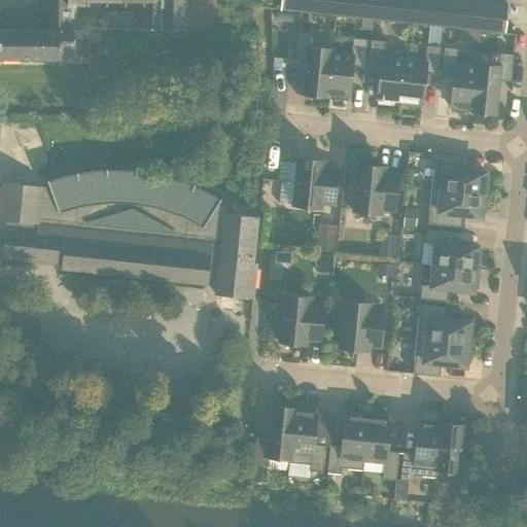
[(0,31),(0,60),(60,61),(61,50),(74,51),(74,25),(74,7),(88,7),(89,7),(90,1),(105,1),(104,6),(108,7),(108,1),(123,1),(123,7),(127,7),(127,2),(141,2),(141,7),(143,7),(143,30),(182,31),(183,0),(45,0),(45,32),(0,31)]
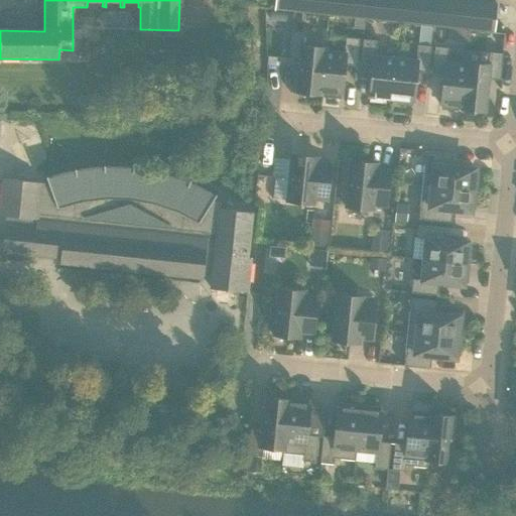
[(276,0),(275,9),(305,13),(305,0),(276,0)]
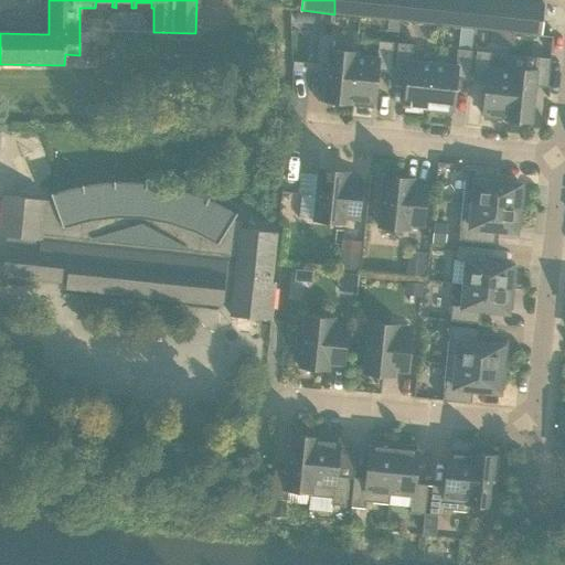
[(351,0),(334,0),(334,14),(350,16),(351,0)]
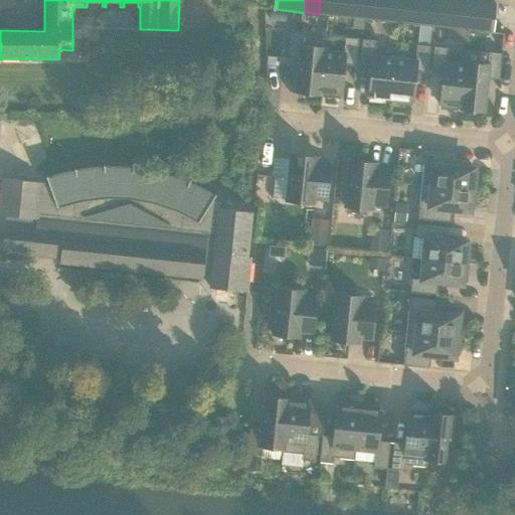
[(334,0),(320,0),(319,14),(333,15),(334,0)]
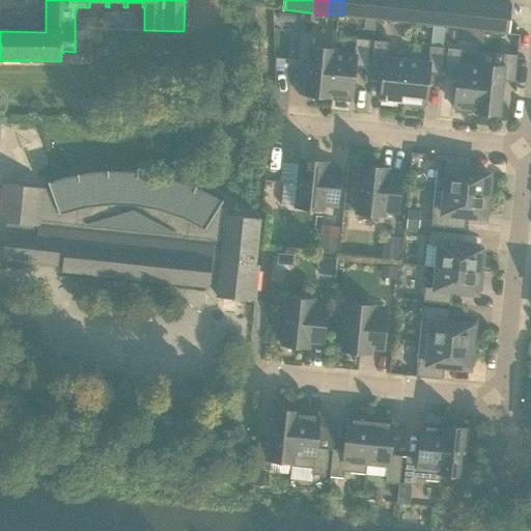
[(360,0),(344,0),(343,16),(358,18),(360,0)]
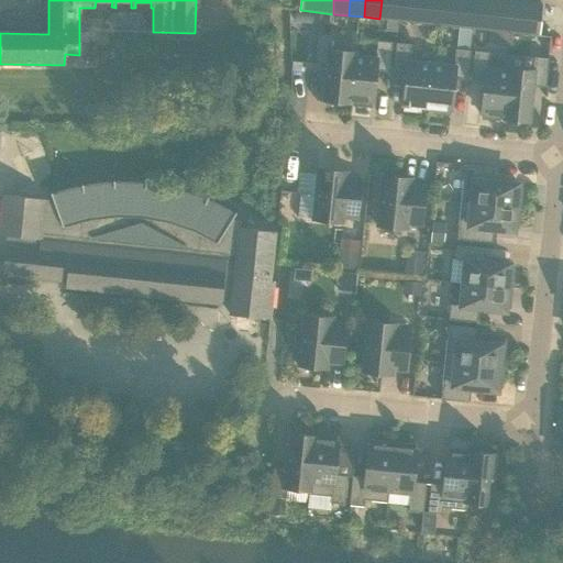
[(397,0),(382,0),(379,19),(396,20),(397,0)]
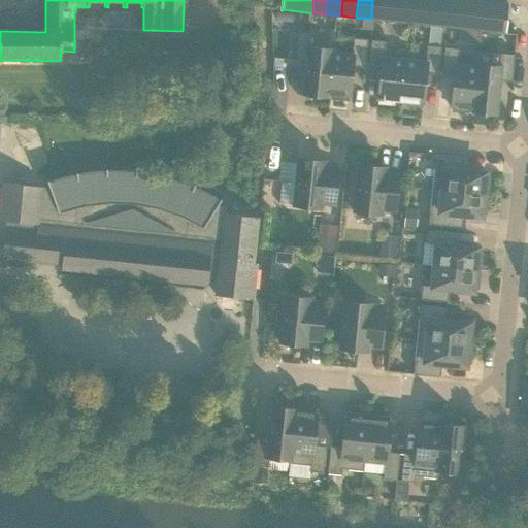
[(388,0),(372,0),(371,19),(386,21),(388,0)]
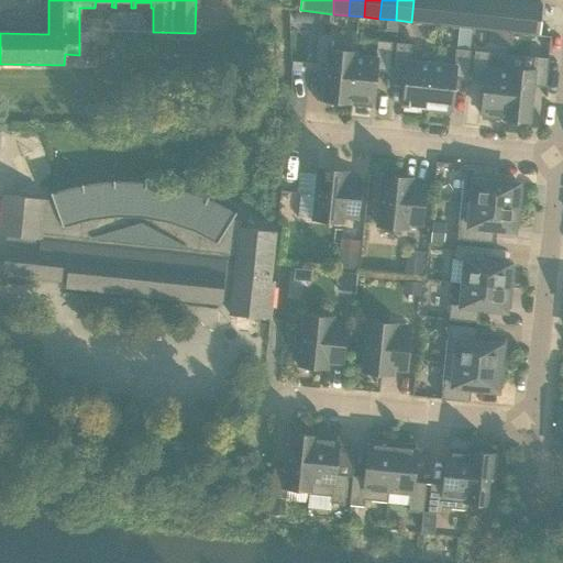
[(429,0),(414,0),(411,22),(427,23),(429,0)]
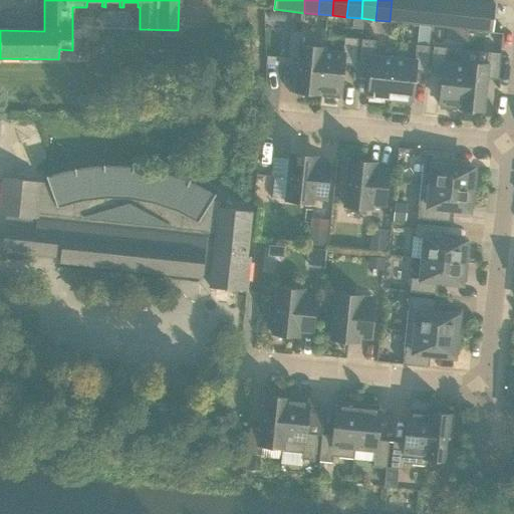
[(407,0),(392,0),(390,21),(405,23),(407,0)]
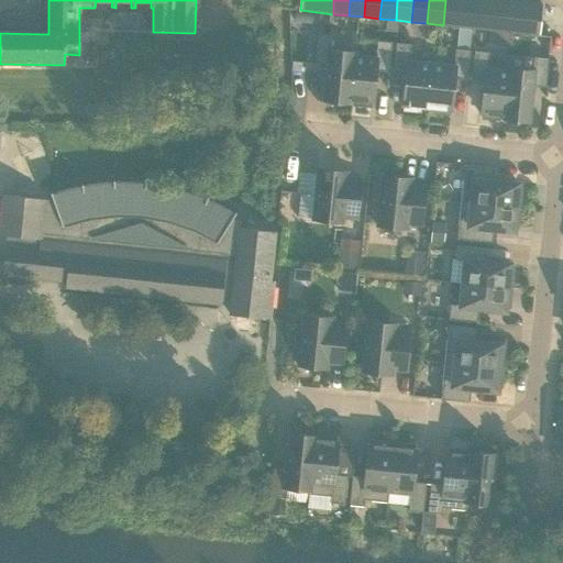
[(461,0),(445,0),(443,25),(459,26),(461,0)]
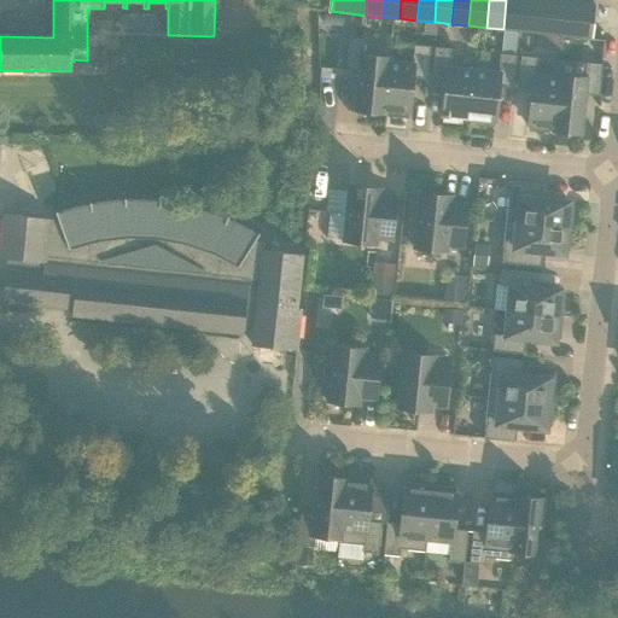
[(523,0),(506,0),(503,29),(520,31),(523,0)]
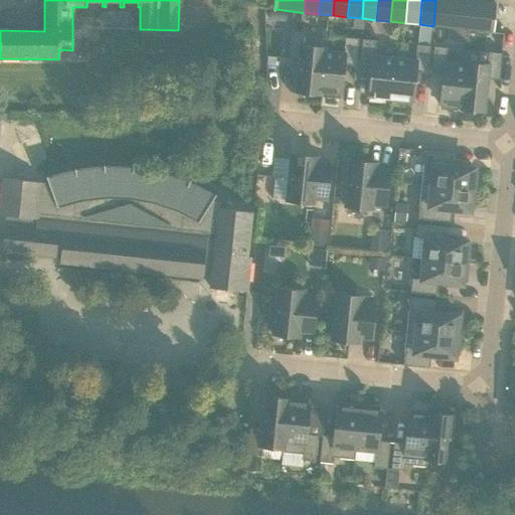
[(451,0),(436,0),(434,26),(449,27),(451,0)]
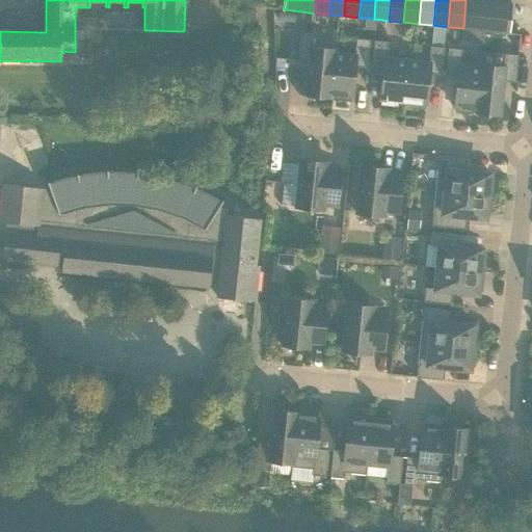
[(513,4),(469,0),(466,0),(463,28),(510,33),(513,4)]
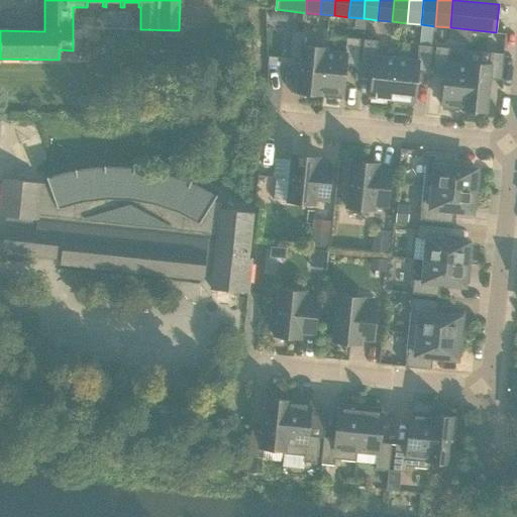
[(272,11),(271,19),(293,21),(293,13),(272,11)]
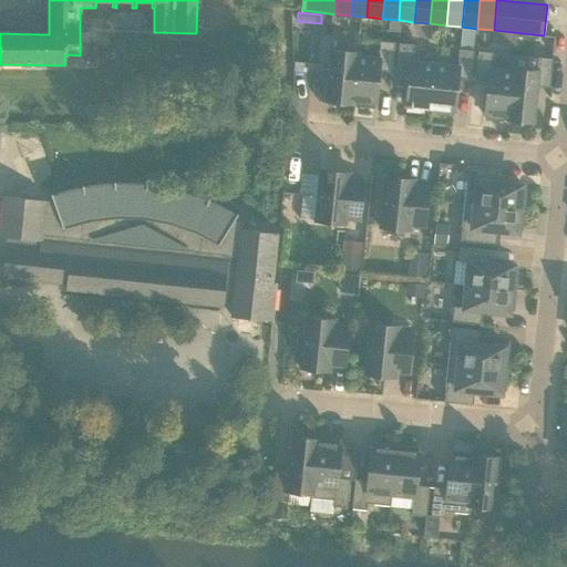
[(462,29),(460,50),(474,51),(476,30),(462,29)]
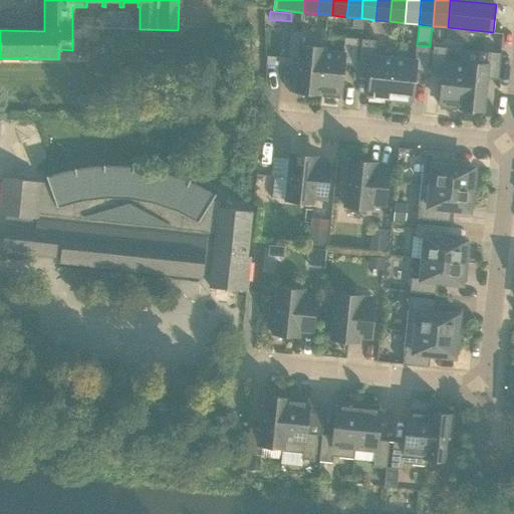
[(319,93),(319,91),(323,51),(324,48),(302,46),(304,33),(290,32),(288,58),(300,59),(296,91),(319,93)]
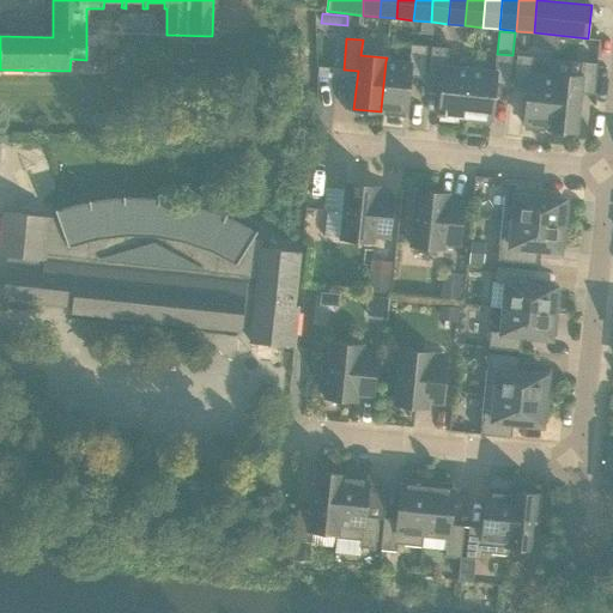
[(386,61),(381,109),(386,109),(386,114),(404,116),(405,111),(406,111),(410,77),(424,78),(428,47),(412,44),(410,64),(386,61)]
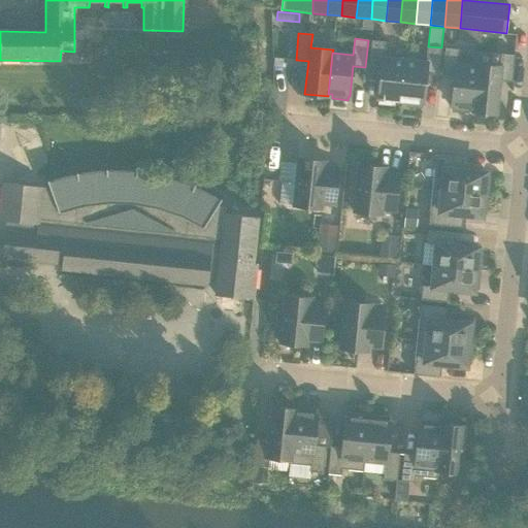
[(401,101),(405,60),(384,58),(386,41),(372,40),(369,67),(382,69),(378,99),(380,99),(380,103),(394,105),(395,101),(401,101)]
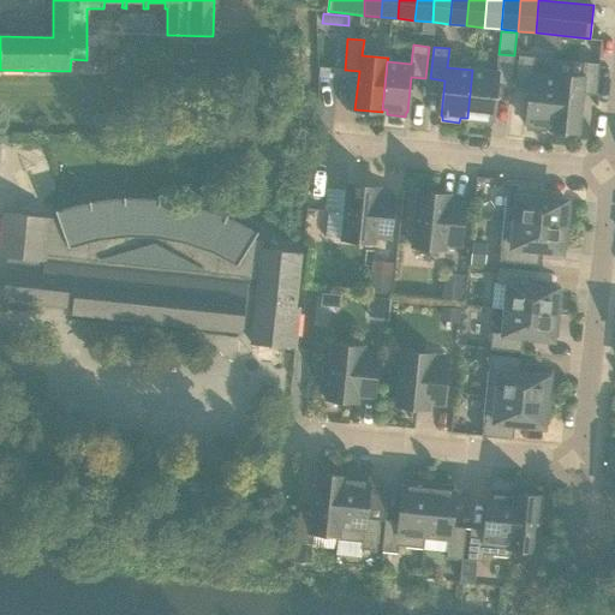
[(472,70),(467,118),(475,119),(473,124),(491,125),(491,120),(493,121),(496,85),(511,87),(514,55),(499,54),(496,72),(472,70)]
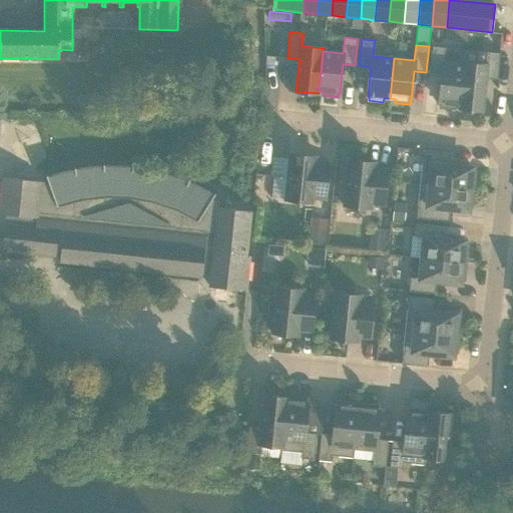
[(456,105),(460,105),(464,65),(464,63),(466,50),(433,46),(430,73),(442,74),(439,103),(441,103),(440,107),(456,109),(456,105)]
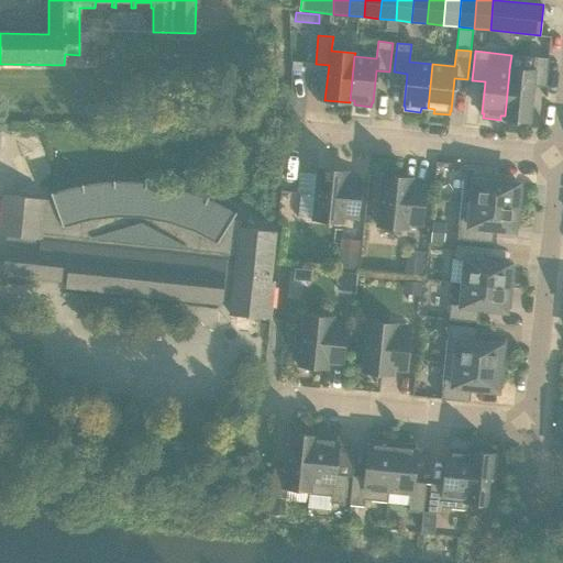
[(509,72),(505,116),(505,119),(529,121),(533,86),(545,88),(549,58),(534,57),(533,72),(509,69),(509,72)]
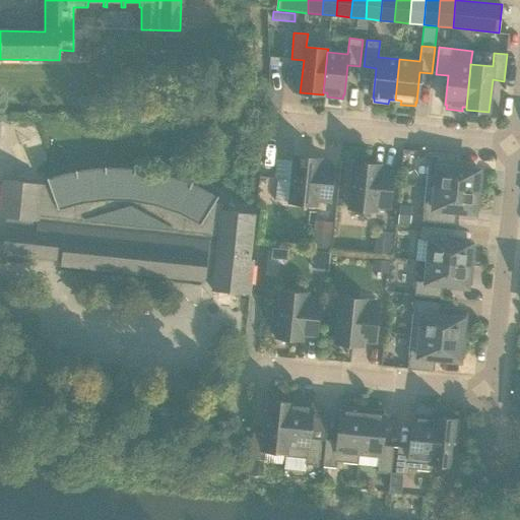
[(427,186),(480,192),(482,175),(479,174),(479,170),(456,167),(457,154),(431,151),(427,186)]
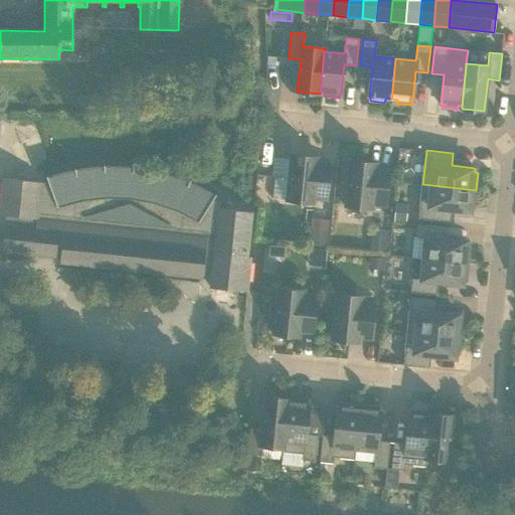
[(276,177),(274,199),(286,200),(314,203),(315,199),(327,200),(330,164),(308,162),(309,157),(291,155),(289,178),(276,177)]
